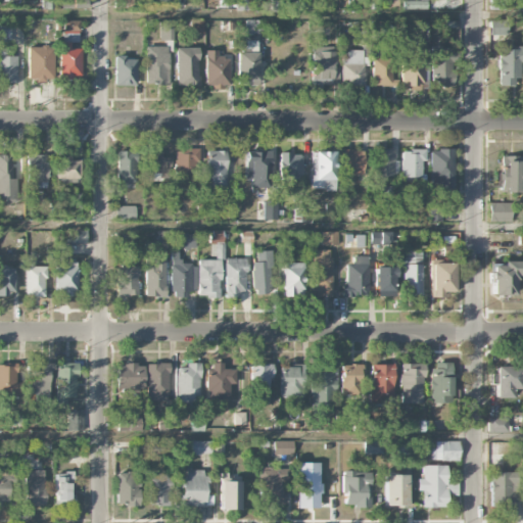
[(86,0),(60,0),(61,9),(87,8),(86,0)]
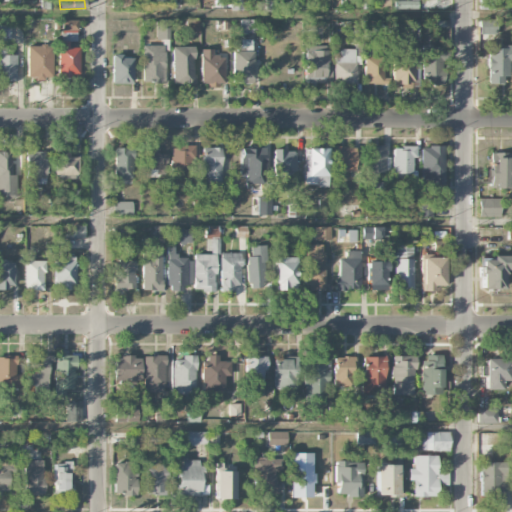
[(241,0),(230,0),(231,10),(242,10),(241,0)]
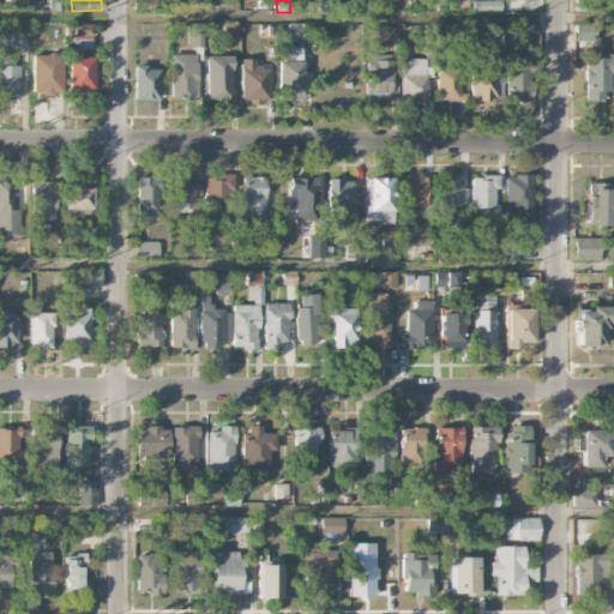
[(326,12),(325,0),(317,0),(318,13),(326,12)]
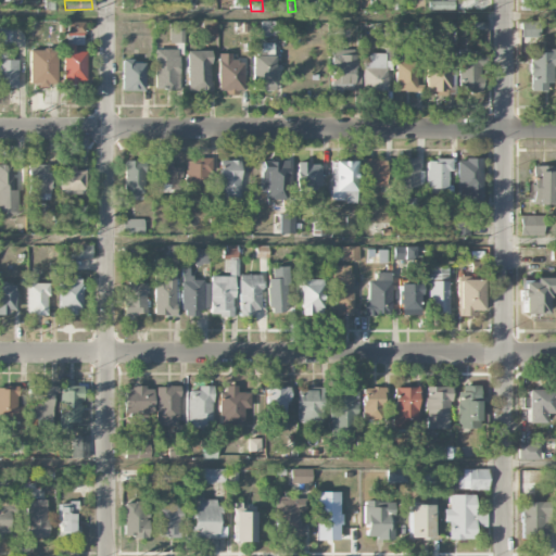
[(487,11),(485,0),(462,0),(463,12),(487,11)]
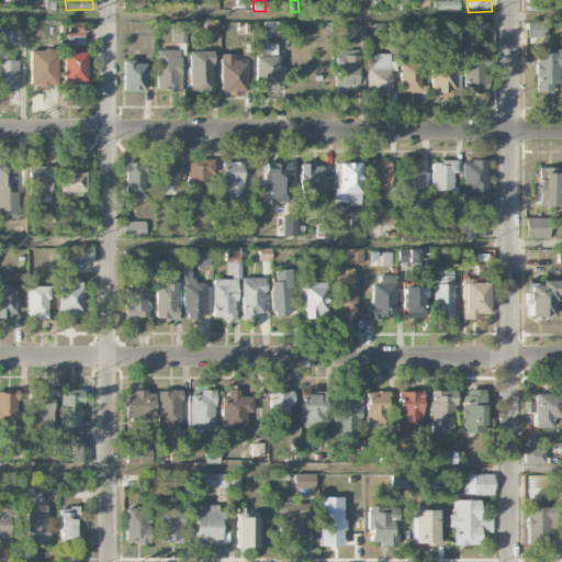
[(525,0),(526,11),(542,11),(541,0),(525,0)]
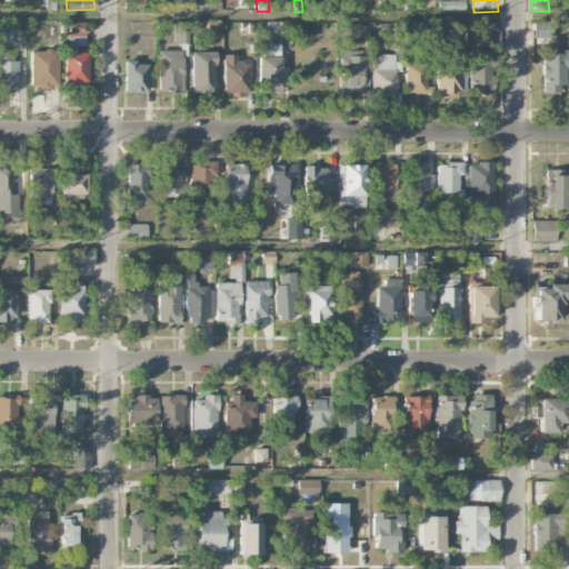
[(438,1),(438,11),(465,10),(465,1),(438,1)]
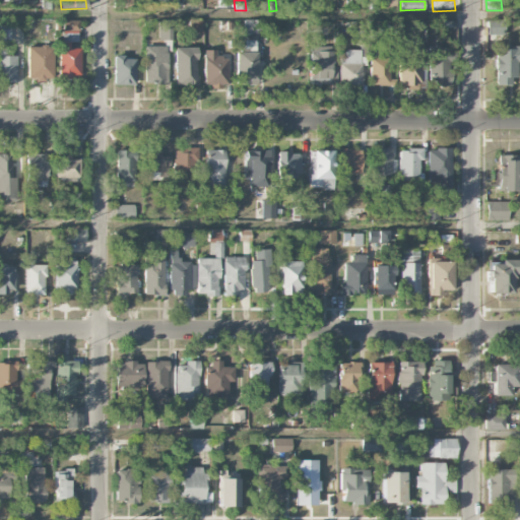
[(202,33),(202,20),(189,19),(189,33),(202,33)]
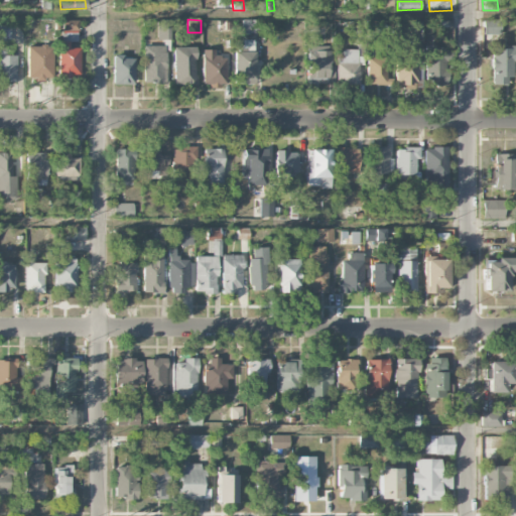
[(483,33),(498,32),(498,19),(482,20),(483,33)]
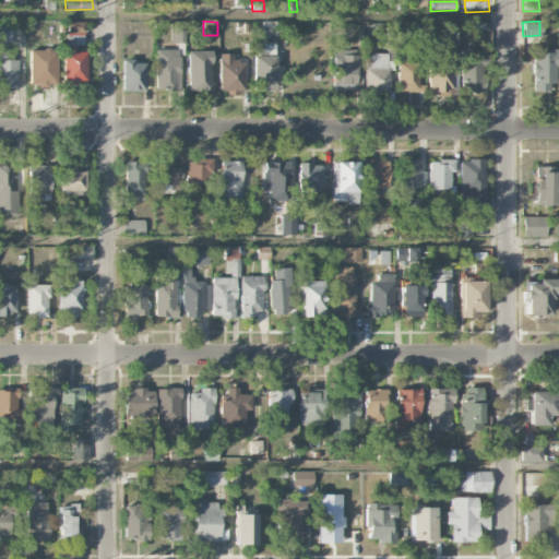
[(86,52),(74,51),(74,45),(83,46),(84,23),(64,22),(63,84),(86,84),(86,52)]
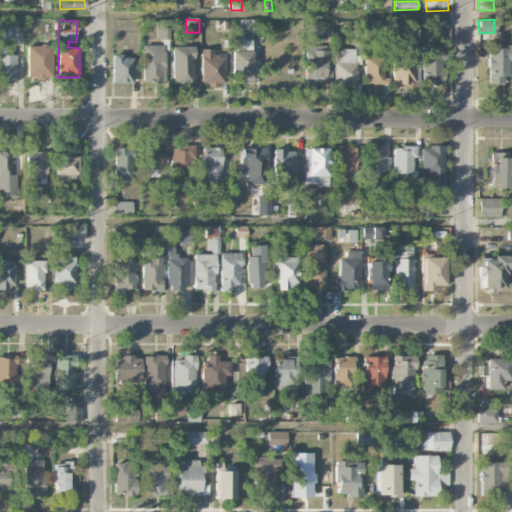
[(257,20),(241,20),(241,32),(257,32),(257,20)]
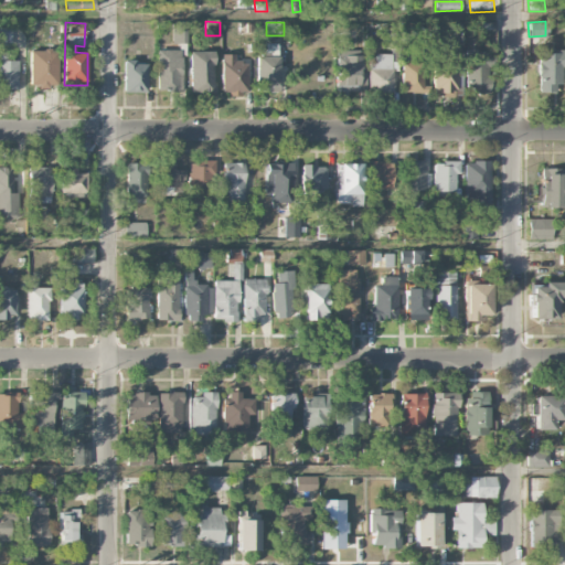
[(172,43),(187,43),(187,23),(173,23),(172,43)]
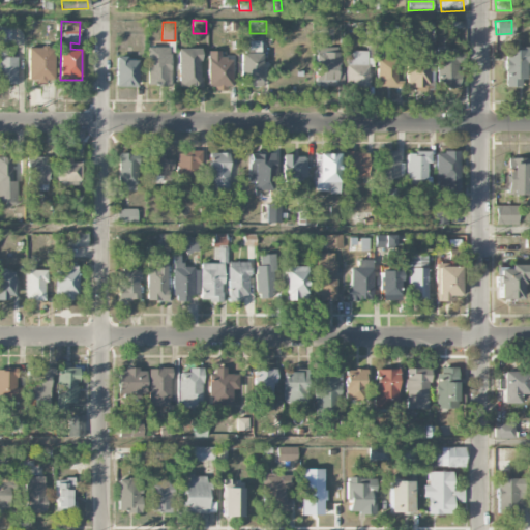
[(0,42),(10,42),(10,26),(0,27),(0,42)]
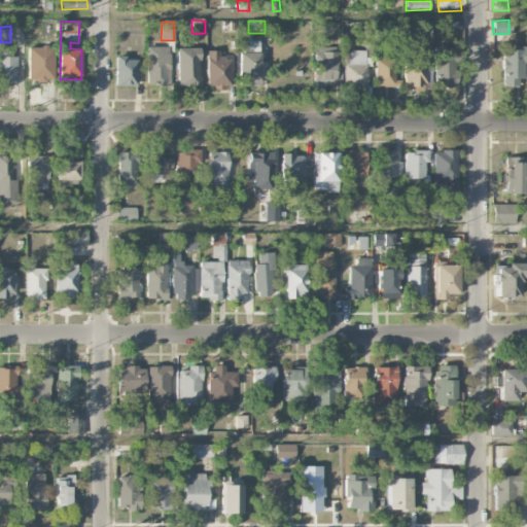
[(28,46),(28,81),(54,81),(54,47),(28,46)]
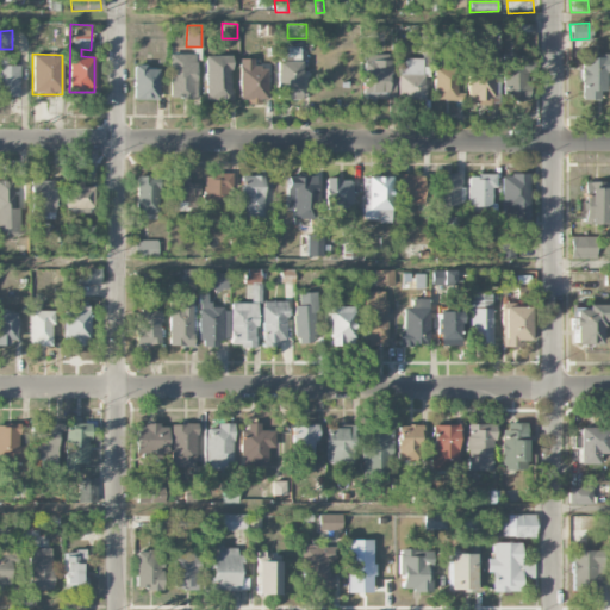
[(197,99),(195,54),(169,55),(170,100),(197,99)]
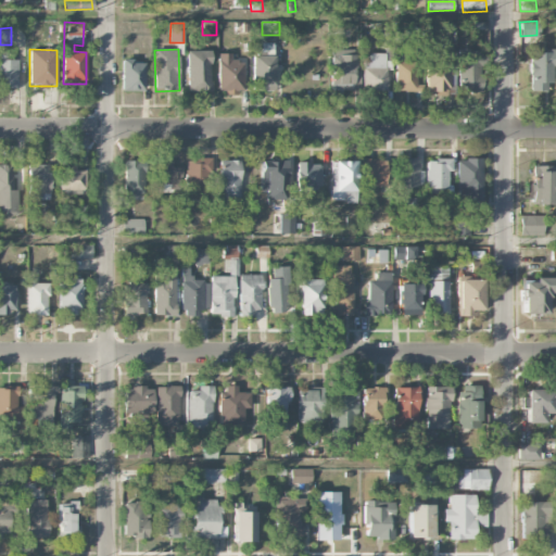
[(357,50),(331,50),(330,90),(357,90),(357,50)]
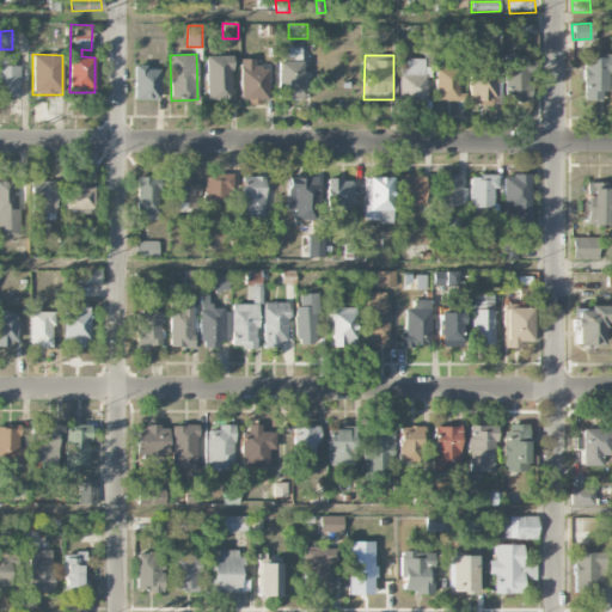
[(469,105),(495,106),(496,56),(470,55),(469,105)]
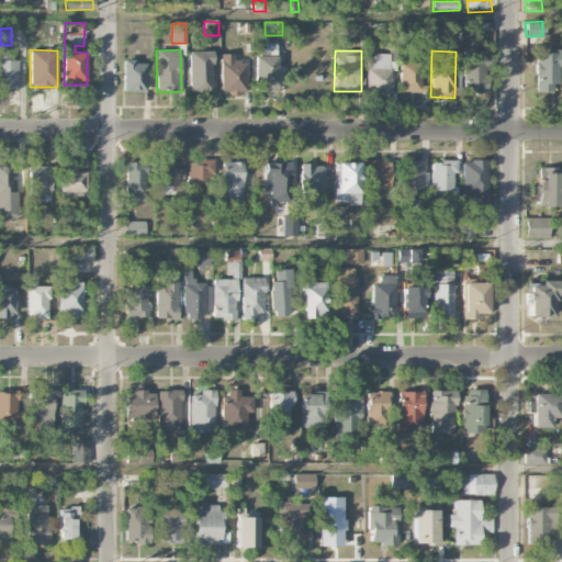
[(0,89),(18,90),(18,60),(4,60),(4,53),(0,52),(0,89)]
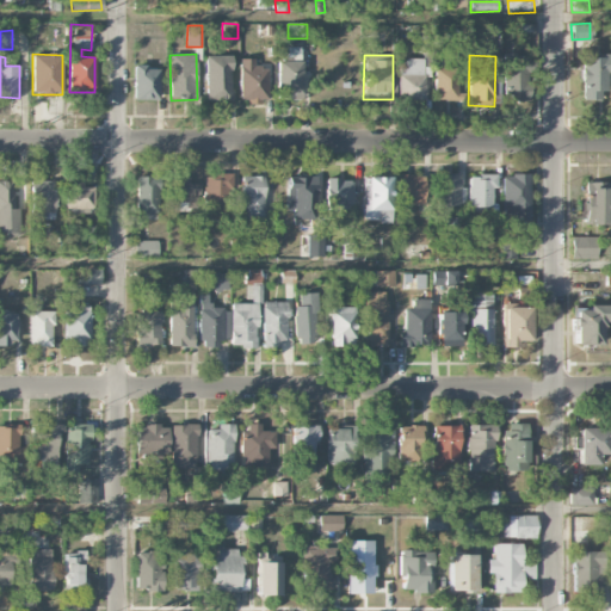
[(230,100),(230,56),(204,56),(205,100),(230,100)]
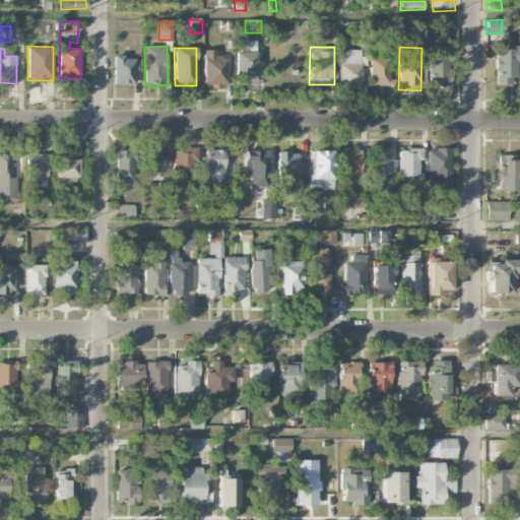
[(496,85),(512,85),(512,77),(517,77),(517,61),(519,60),(519,48),(495,48),(496,85)]
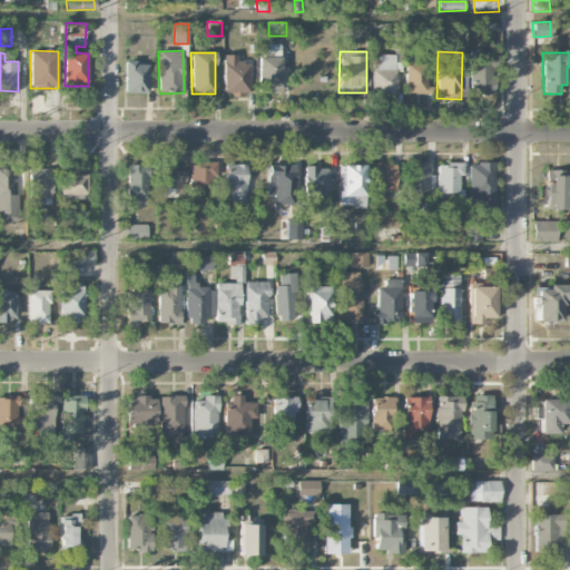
[(469,55),(470,94),(495,94),(494,53),(469,55)]
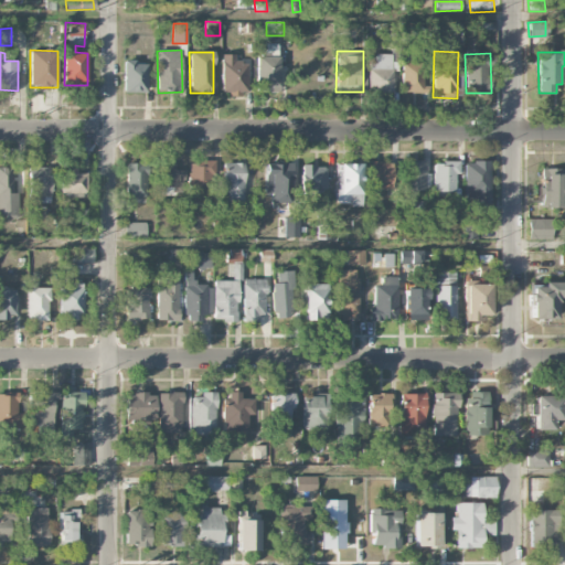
[(222,95),(246,94),(246,62),(235,62),(235,54),(221,55),(222,95)]
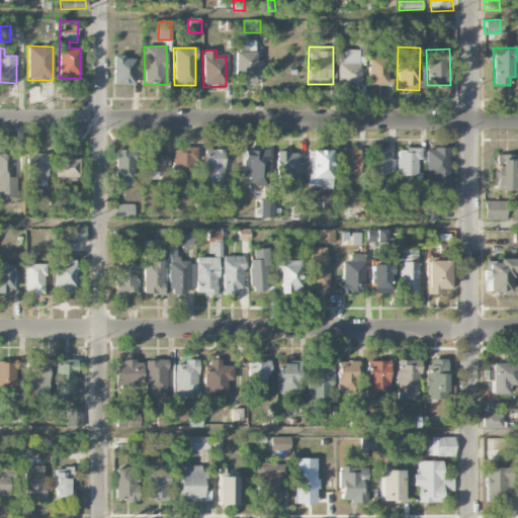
[(360,85),(360,50),(344,50),(344,58),(337,58),(337,85),(360,85)]
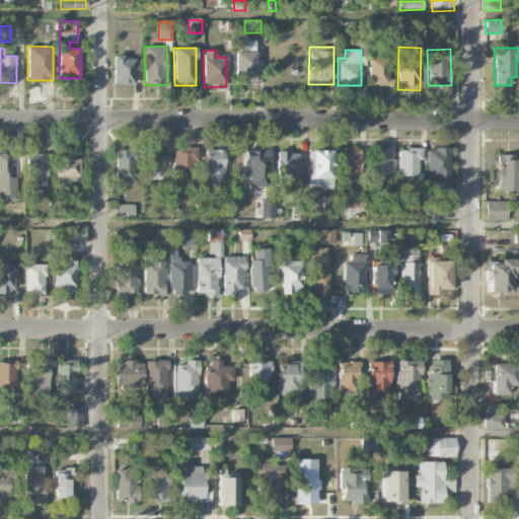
[(234,84),(255,85),(256,51),(235,51),(234,84)]
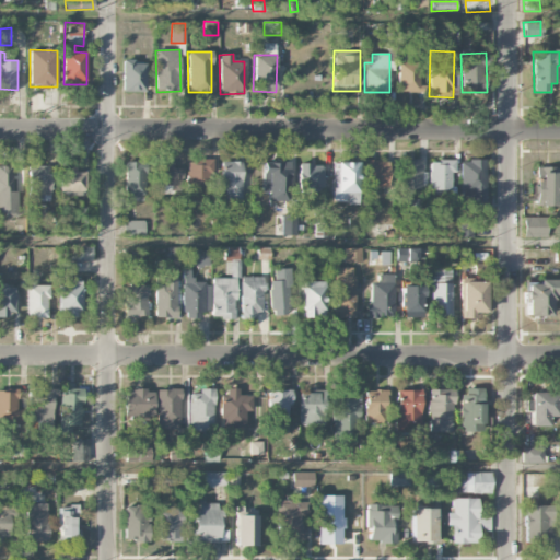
[(121,92),(146,92),(146,61),(123,61),(121,92)]
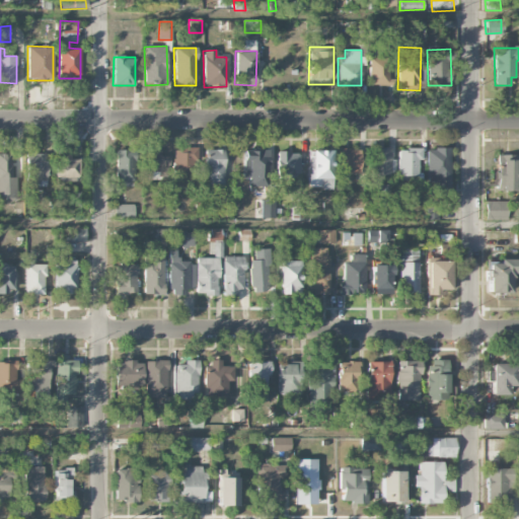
[(369,85),(388,85),(388,59),(369,59),(369,85)]
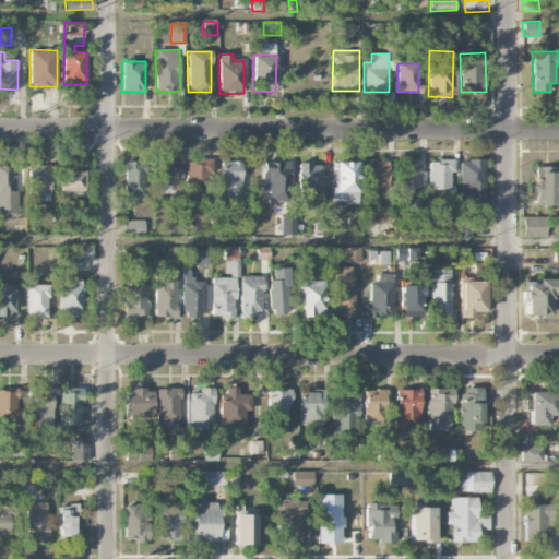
[(212,159),(187,159),(188,200),(212,200),(212,159)]
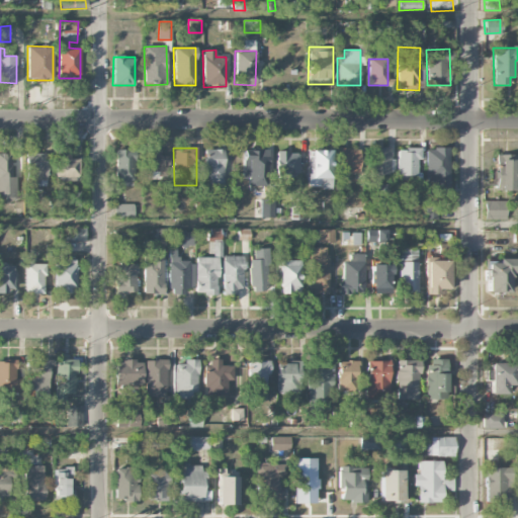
[(359,173),(360,149),(339,149),(339,173),(359,173)]
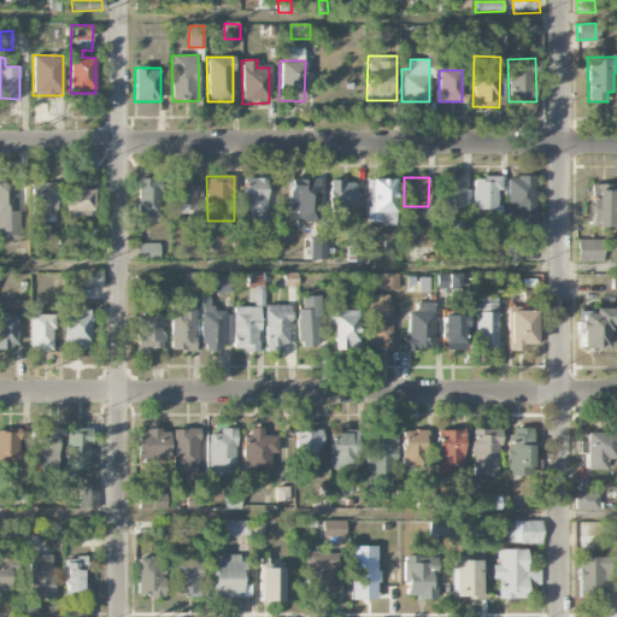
[(463,210),(463,177),(440,177),(439,210),(463,210)]
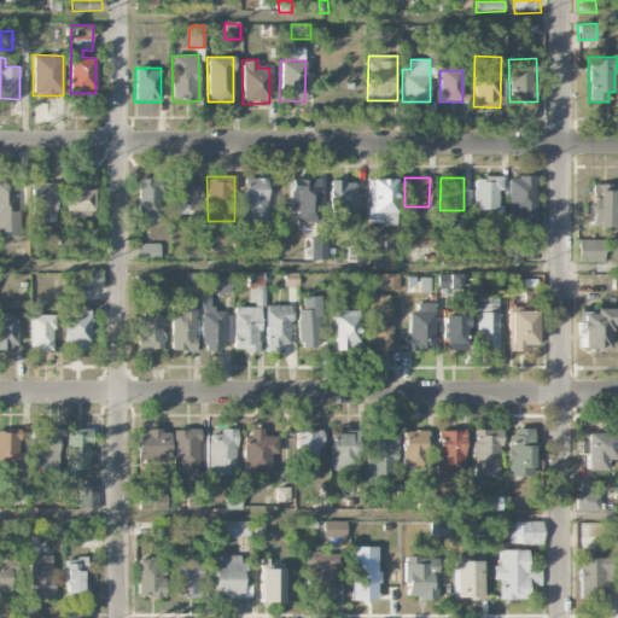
[(502,178),(473,178),(473,210),(497,209),(497,191),(502,191),(502,178)]
